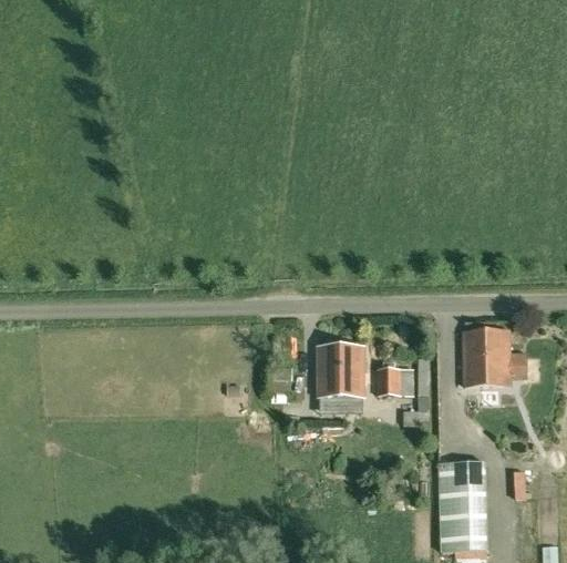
[(527,354),(509,354),(508,331),(464,333),(465,385),(509,385),(509,378),(527,377),(527,354)]
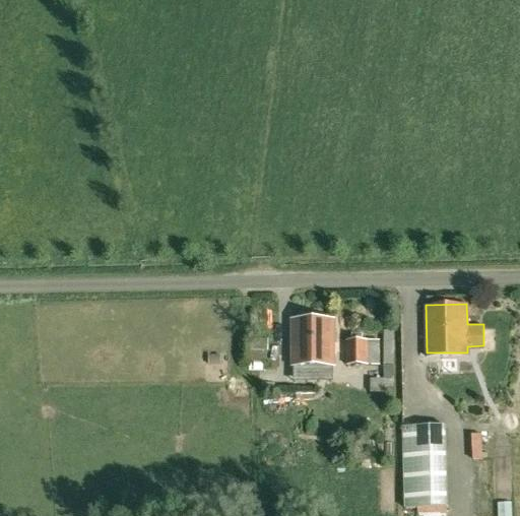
[(291,319),(293,363),(334,362),(333,319),(291,319)]
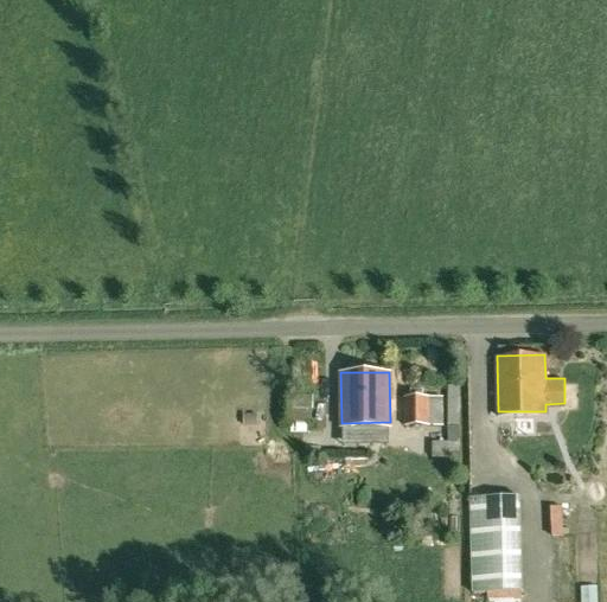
[(447,422),(448,422),(448,439),(432,440),(433,454),(459,454),(458,421),(459,421),(459,383),(448,383),(447,422)]
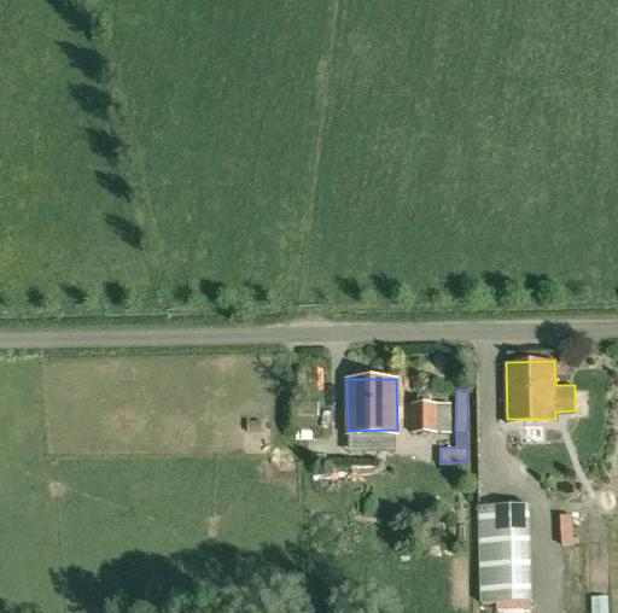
[(319,400),(296,398),(295,426),(314,427),(314,414),(319,414),(319,400)]
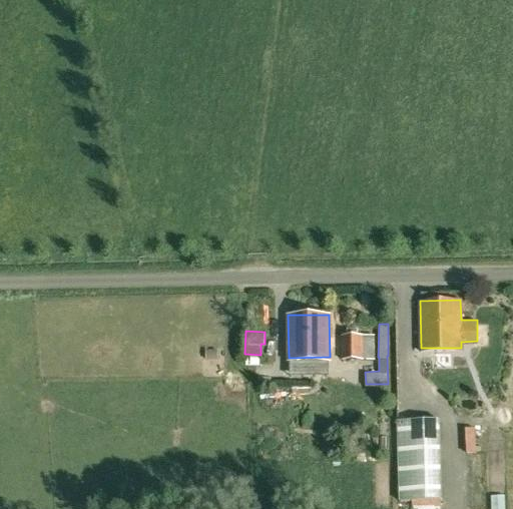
[(374,333),(341,334),(341,358),(375,357),(374,333)]
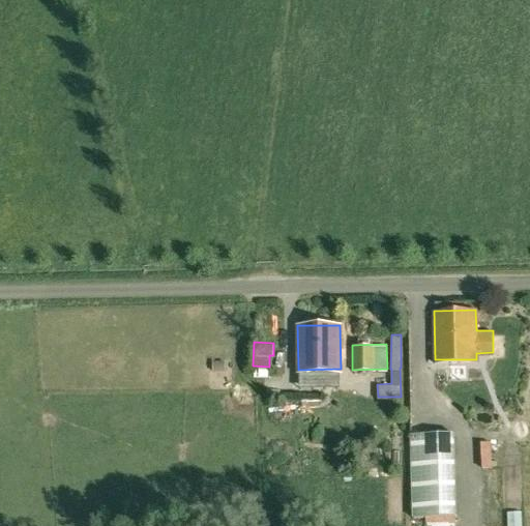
[(205,377),(224,376),(223,354),(204,355),(205,377)]
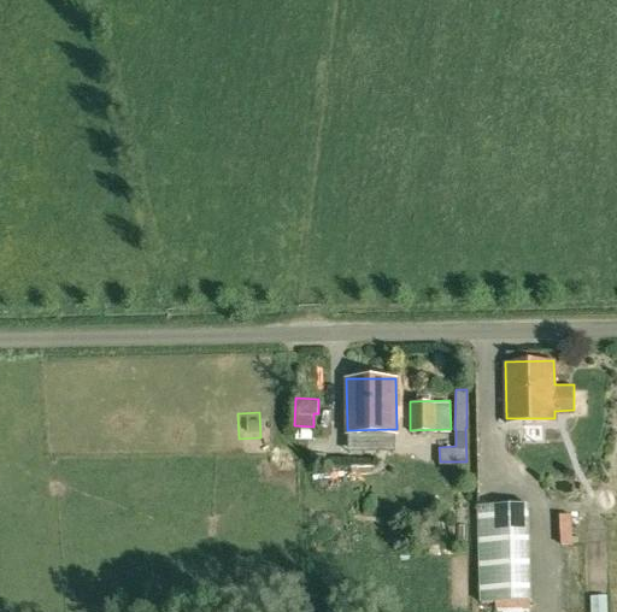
[(479,527),(529,525),(528,501),(477,502),(479,527)]
